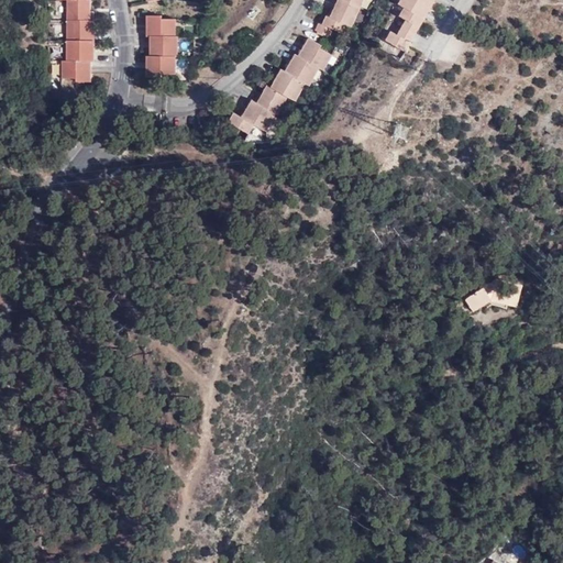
[(66,0),(68,61),(63,61),(64,78),(76,78),(76,81),(79,81),(79,83),(90,83),(90,80),(92,80),(92,59),(96,61),(96,19),(94,19),(94,11),(90,11),(90,0),(66,0)]
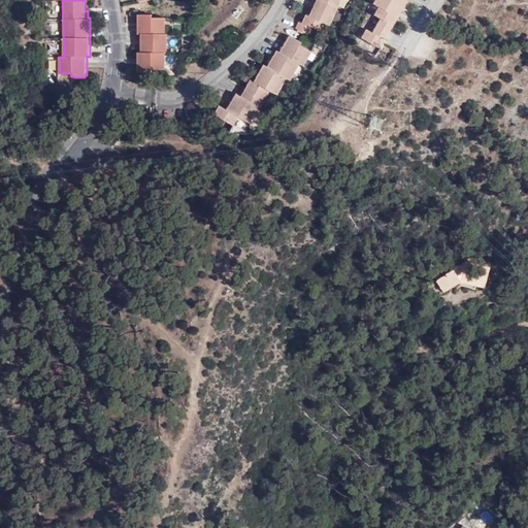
[(312,0),(312,3),(315,4),(310,13),(307,11),(302,21),(299,20),(296,27),(298,28),(297,29),(306,33),(307,32),(308,33),(312,25),(323,30),(327,21),(330,23),(340,0),(312,0)]
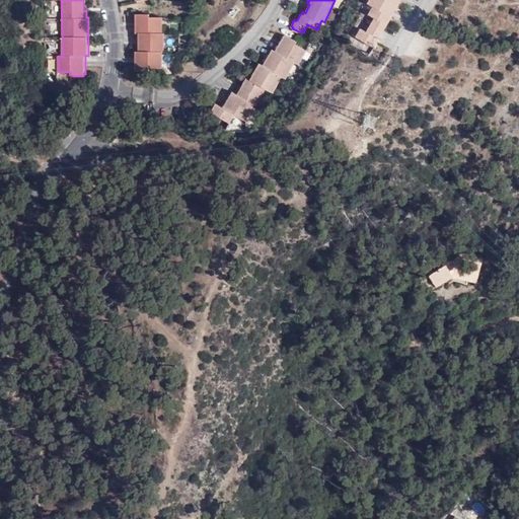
[(369,0),(368,3),(373,6),(368,13),(374,17),(366,30),(361,27),(356,35),(373,46),(399,0),(369,0)]
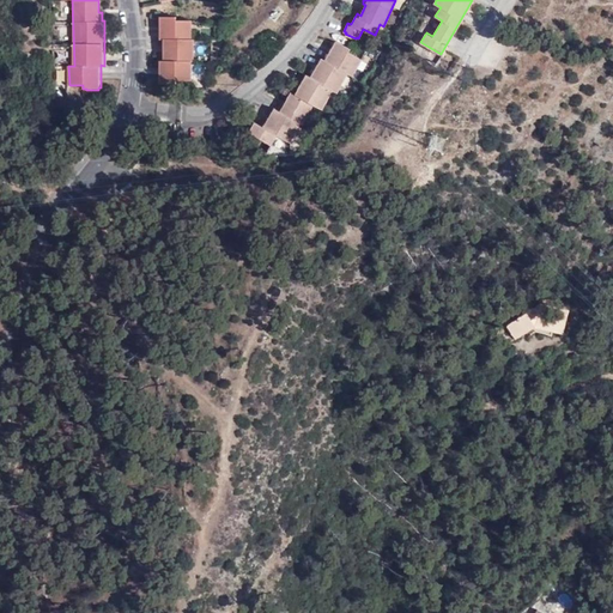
[(176,17),(159,17),(161,38),(164,38),(164,60),(161,60),(161,83),(176,83),(177,79),(190,79),(192,61),(194,61),(194,38),(190,38),(192,19),(175,20),(176,17)]
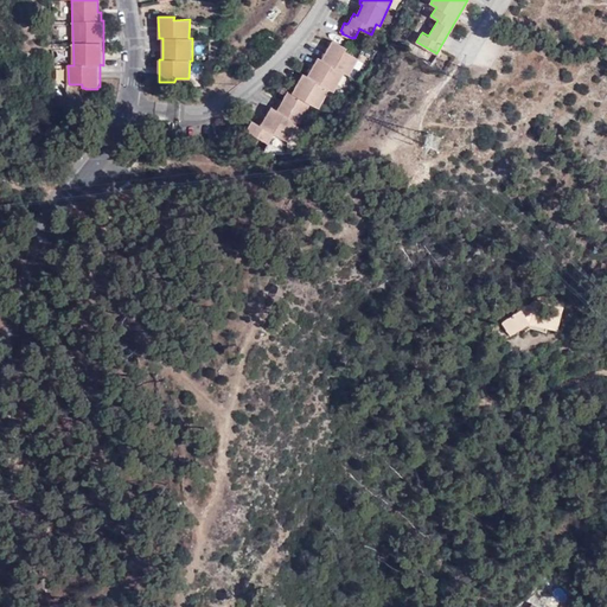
[(347,48),(333,39),(321,58),(319,56),(307,75),(304,72),(293,91),(289,90),(282,102),(279,100),(275,107),(272,106),(261,125),(253,120),(248,129),(250,132),(249,133),(259,139),(260,136),(268,142),(274,132),(286,139),(296,120),(299,121),(310,102),(318,106),(330,88),(333,89),(344,70),(349,72),(357,57),(345,50),(347,48)]
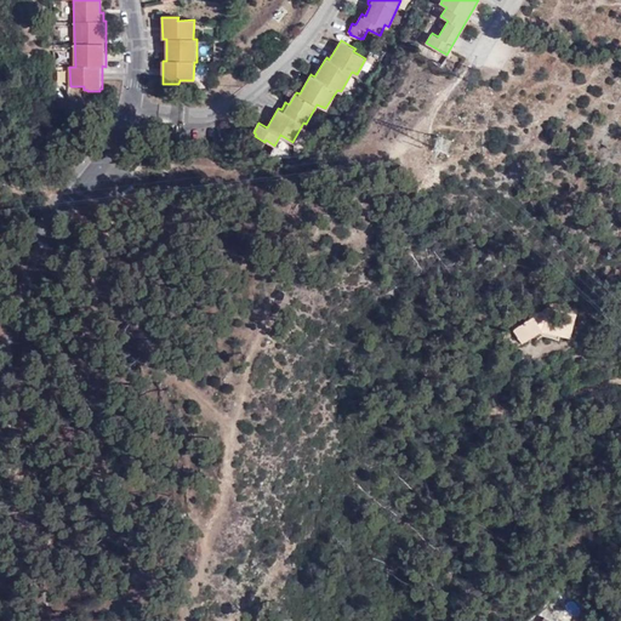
[(571,334),(575,313),(547,308),(516,332),(525,345),(545,329),(571,334)]
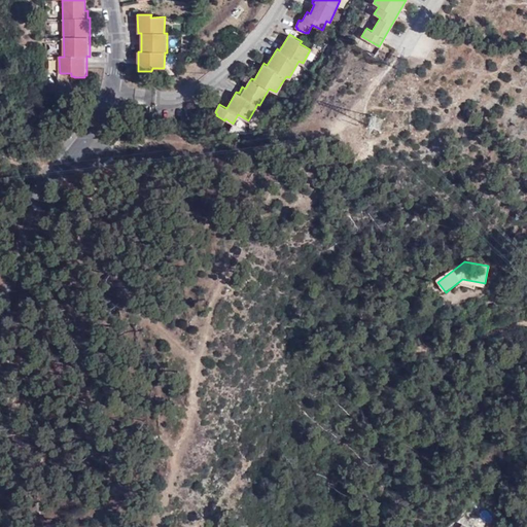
[(433,282),(425,288),(433,299),(442,291),(433,282)]
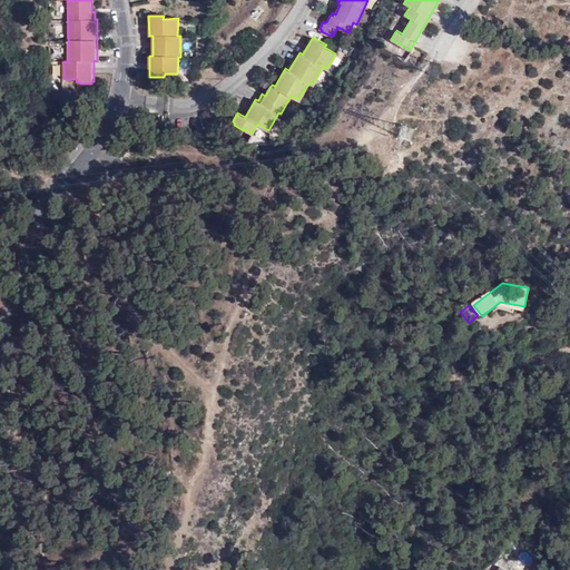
All buildings are outlined.
